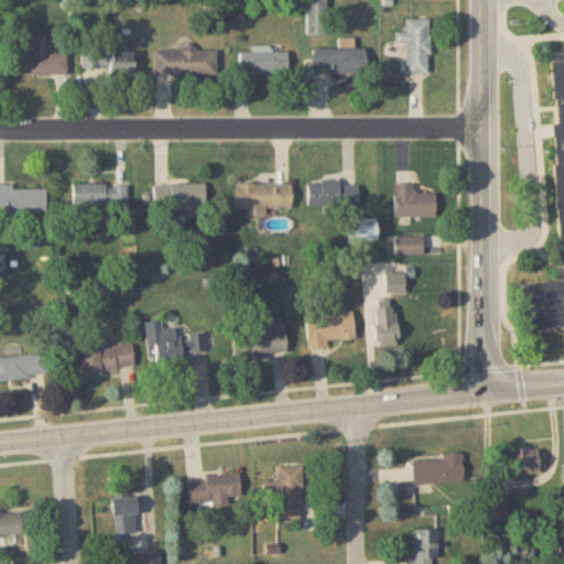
[(307,0),(307,36),(328,36),(327,0),(307,0)]
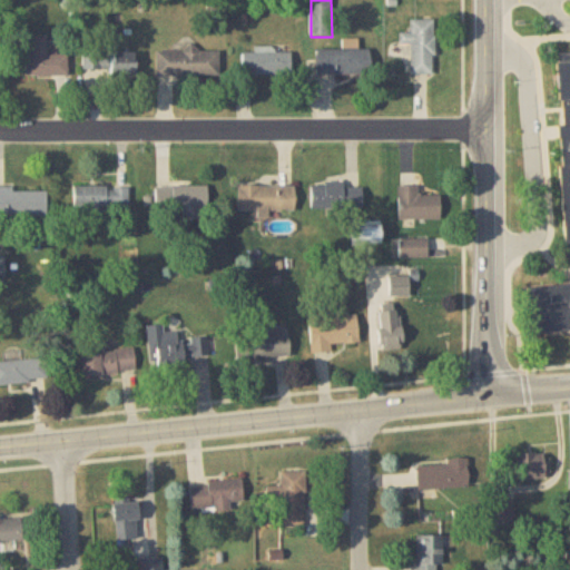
[(411,75),(434,75),(435,21),(411,20),(411,33),(400,33),(400,46),(411,46),(411,75)]
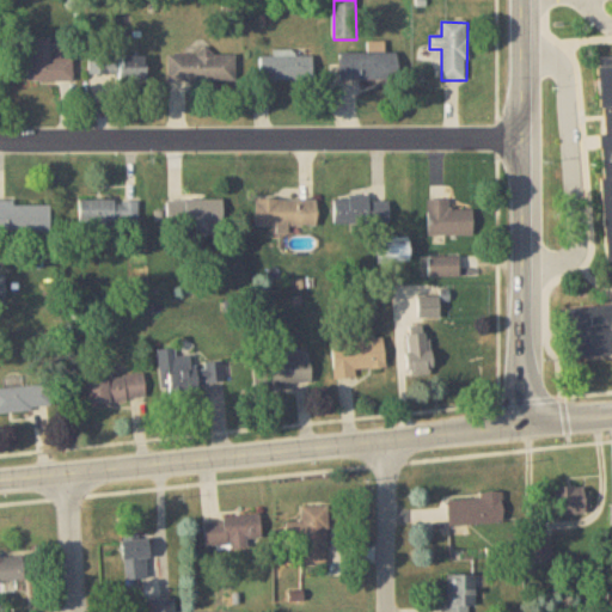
[(28,40),(28,81),(73,81),(73,59),(50,59),(50,40),(28,40)]
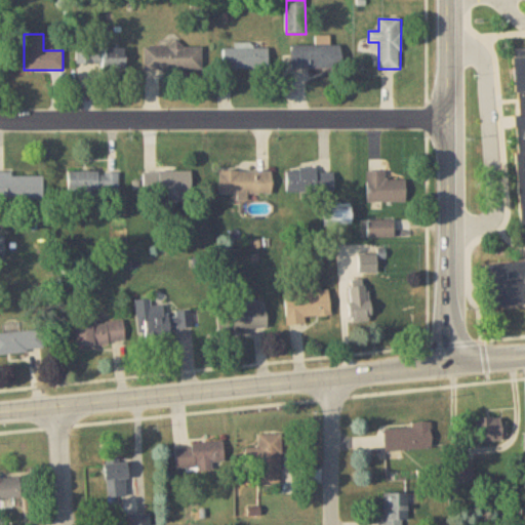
[(511,38),(524,36),(524,296),(484,300),(482,258),(524,254),(524,234),(516,235),(501,39),(511,38)]
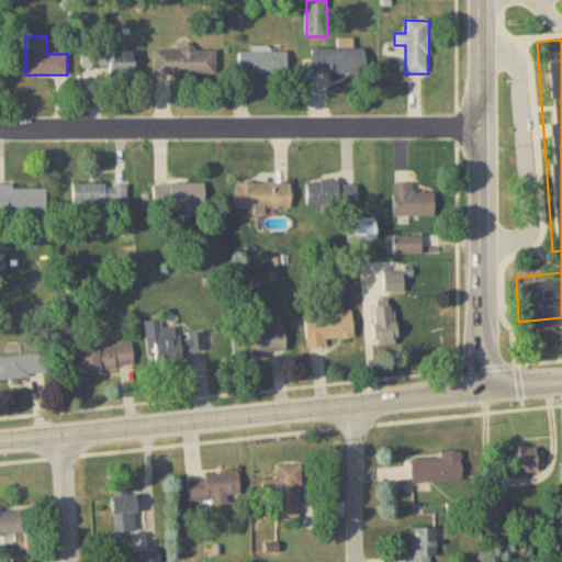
[(239,74),(288,74),(288,48),(251,48),(251,52),(239,52),(239,74)]
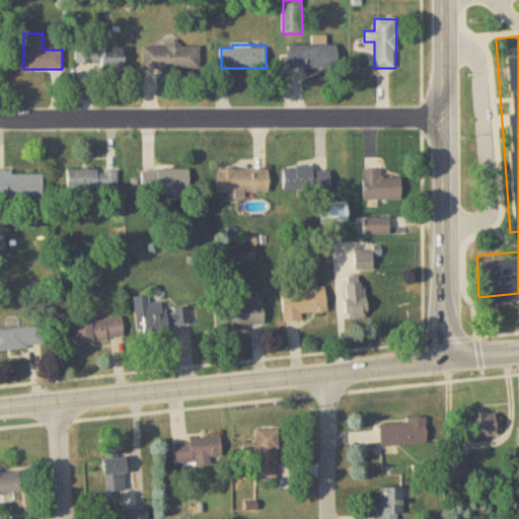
[(200,69),(200,46),(143,46),(143,69),(200,69)]
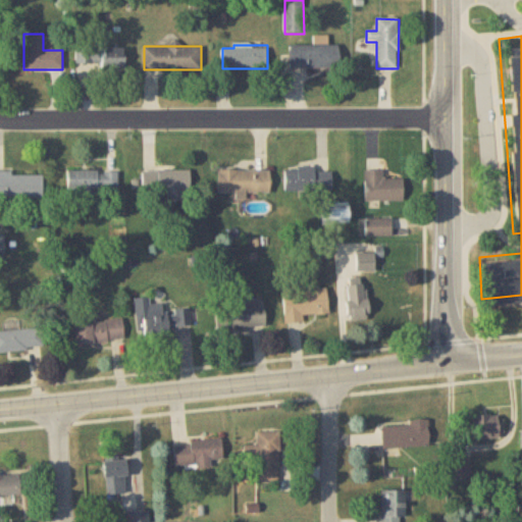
[(340,68),(340,46),(290,46),(290,68),(340,68)]
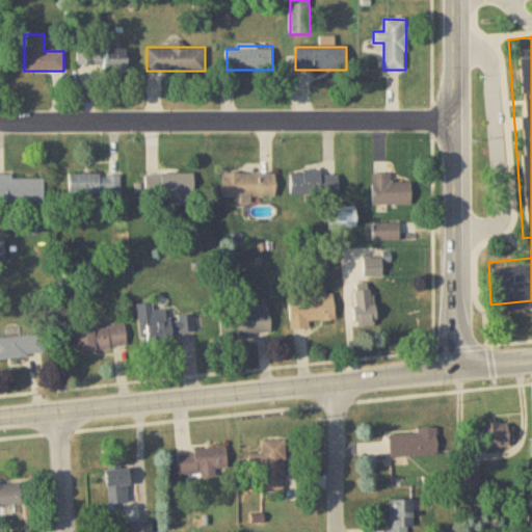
[(78,48),(78,69),(128,69),(128,48),(78,48)]
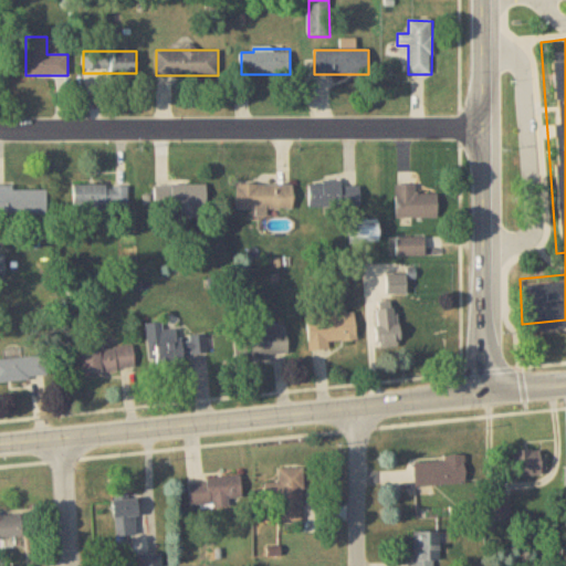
[(308,182),(308,207),(359,207),(359,182),(308,182)]
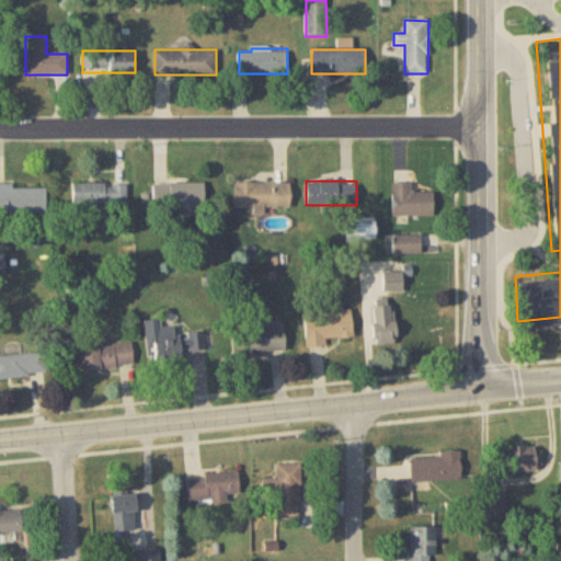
[(152,183),(152,207),(179,207),(179,215),(194,215),(194,206),(205,206),(205,184),(152,183)]
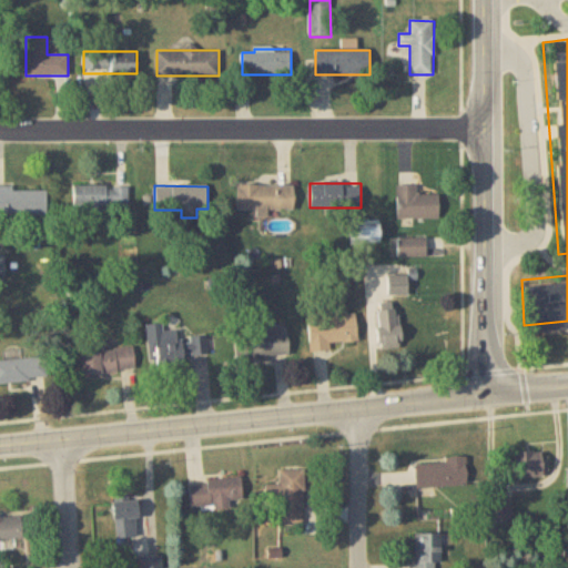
[(294,185),(237,185),(237,213),(294,213),(294,185)]
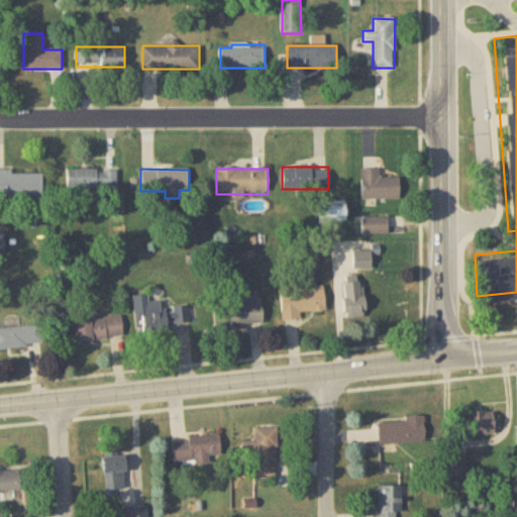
[(362,199),(400,199),(400,179),(379,179),(379,169),(362,169),(362,199)]
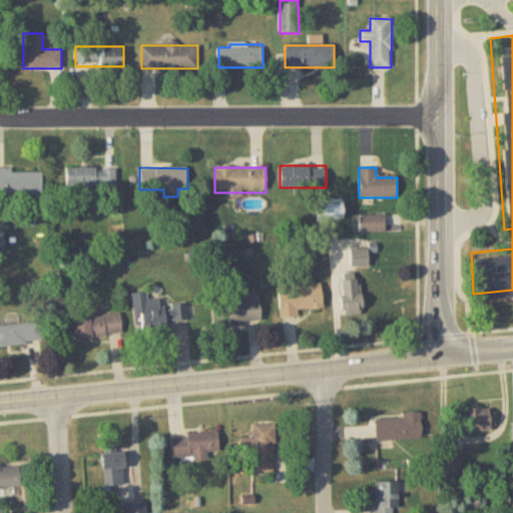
[(67,187),(116,187),(116,168),(67,168),(67,187)]
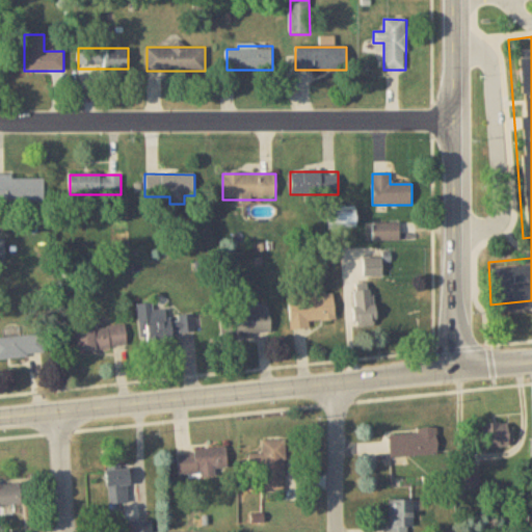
[(0,202),(44,202),(44,176),(0,176),(0,202)]
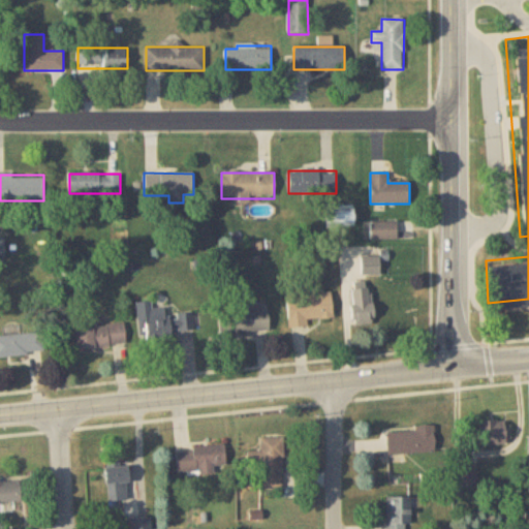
[(397,222),(370,222),(370,241),(397,241),(397,222)]
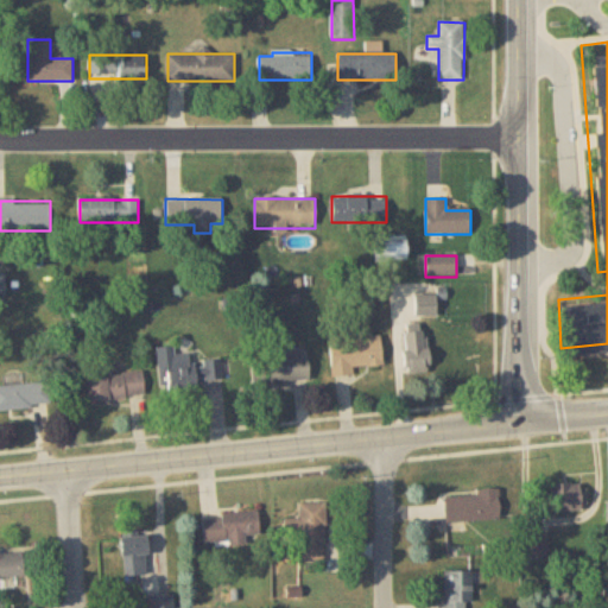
[(436,317),(436,295),(416,295),(416,317),(436,317)]
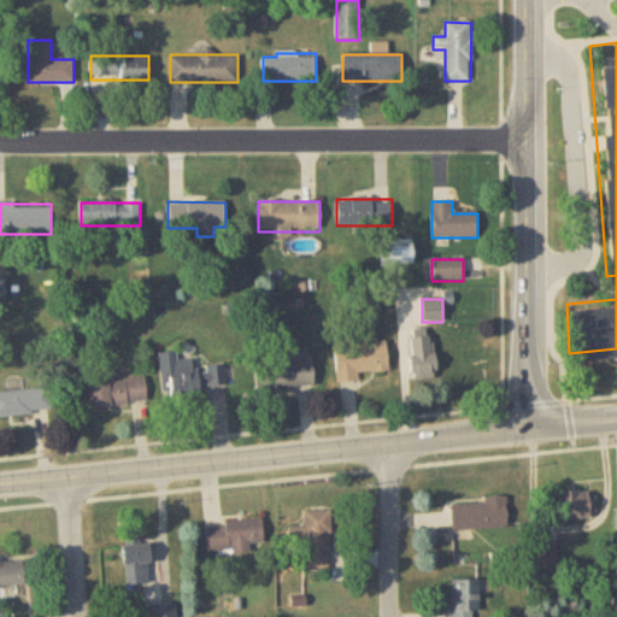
[(434,336),(409,336),(409,377),(434,377),(434,336)]
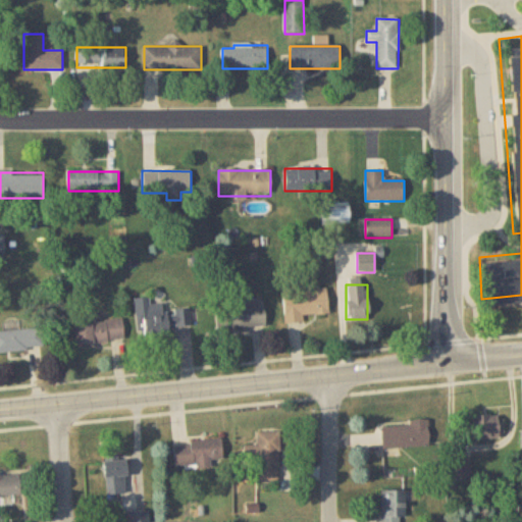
[(304,322),(303,315),(330,314),(329,291),(283,292),(284,322),(304,322)]
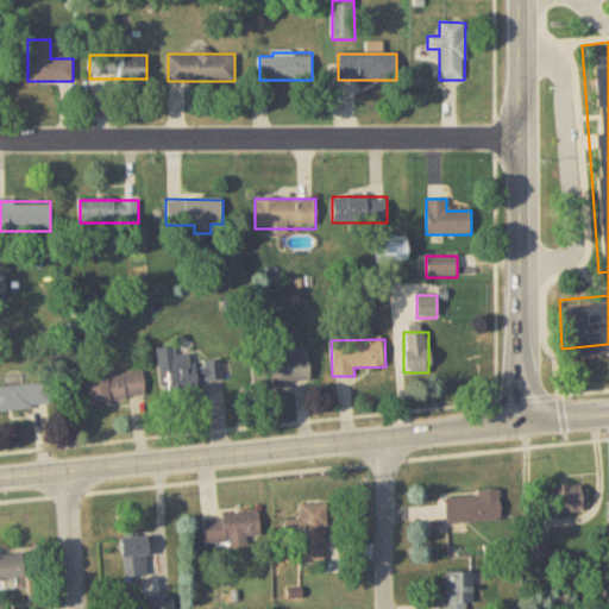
[(224,381),(223,362),(193,363),(192,353),(176,355),(175,347),(157,349),(161,394),(198,391),(198,382),(224,381)]
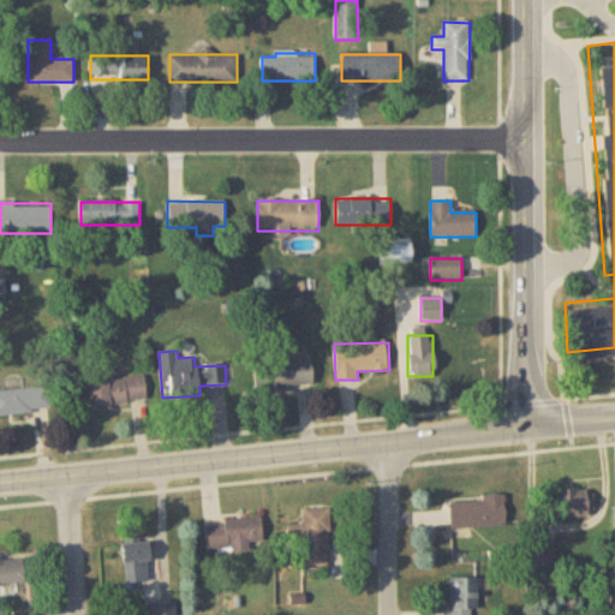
[(255,388),(312,384),(310,351),(285,352),(286,362),(254,363),(255,388)]
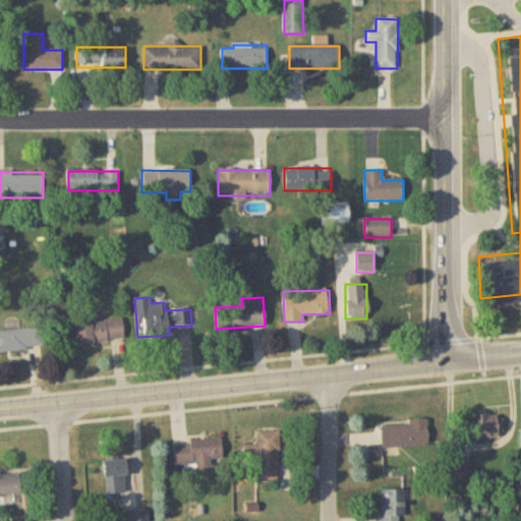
[(122,319),(72,325),(75,345),(124,339),(122,319)]
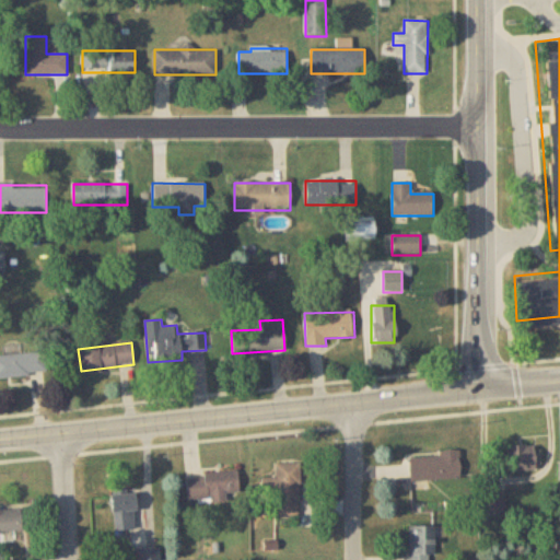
[(0,353),(0,375),(46,376),(46,353),(0,353)]
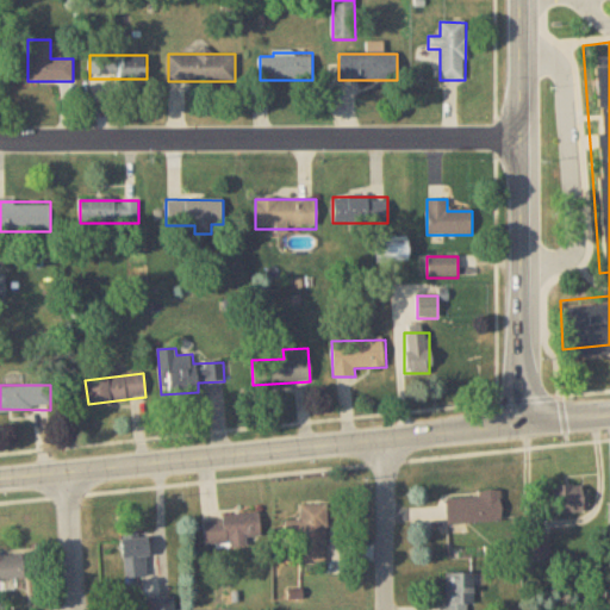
[(587,514),(587,485),(552,485),(552,514),(587,514)]
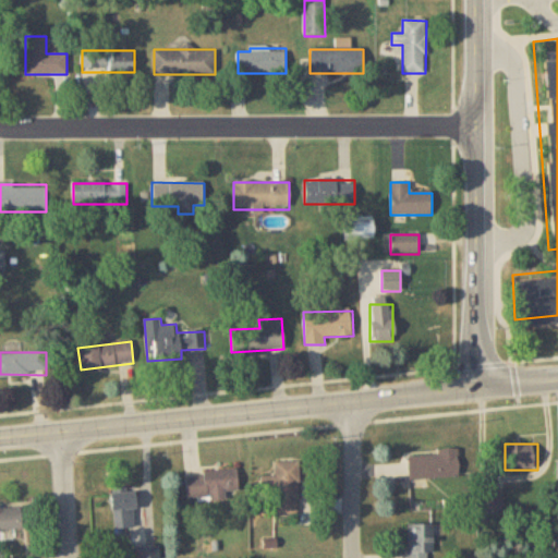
[(458,478),(458,449),(438,449),(438,455),(408,455),(408,478),(458,478)]
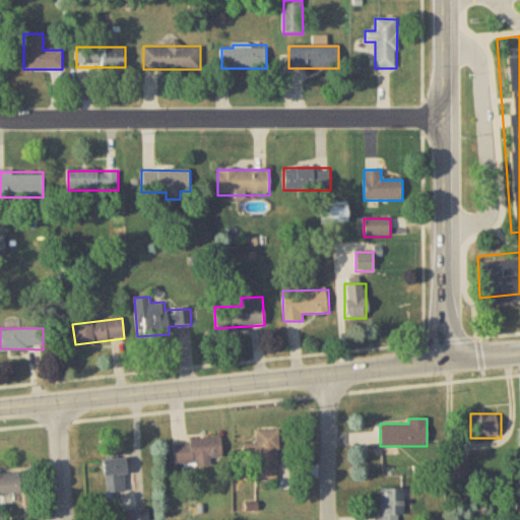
[(278,431),(255,431),(255,481),(278,481),(278,431)]
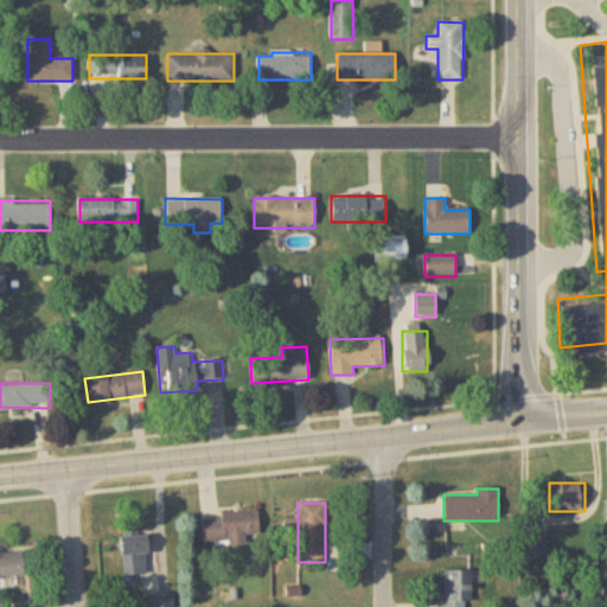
[(256,511),(200,517),(204,545),(260,540),(256,511)]
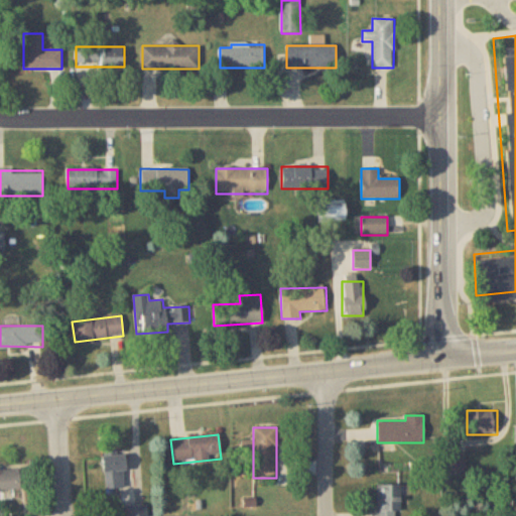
[(122,452),(101,454),(105,489),(126,487),(122,452)]
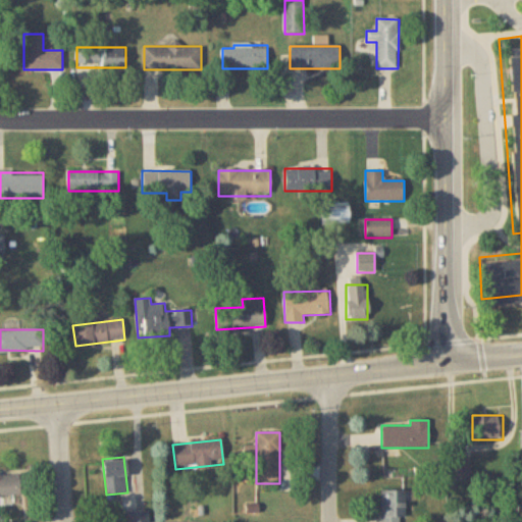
[(0,497),(27,496),(25,476),(0,477),(0,497)]
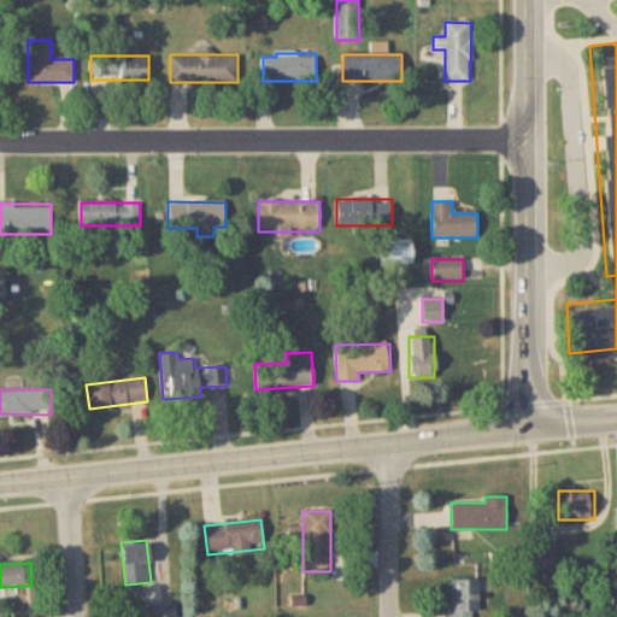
[(450,616),(472,616),(474,612),(479,612),(479,580),(451,580),(450,616)]
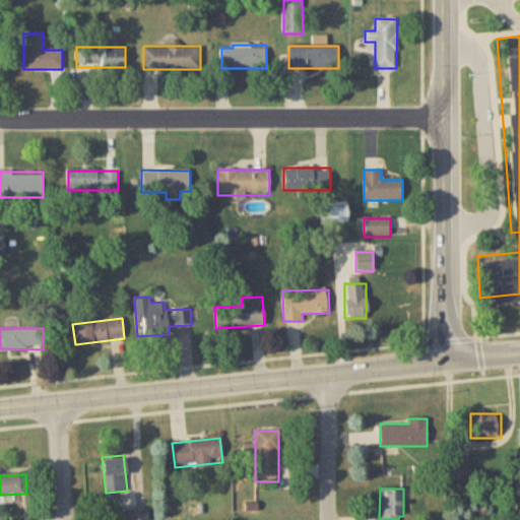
[(147,519),(148,510),(129,511),(129,519),(147,519)]
